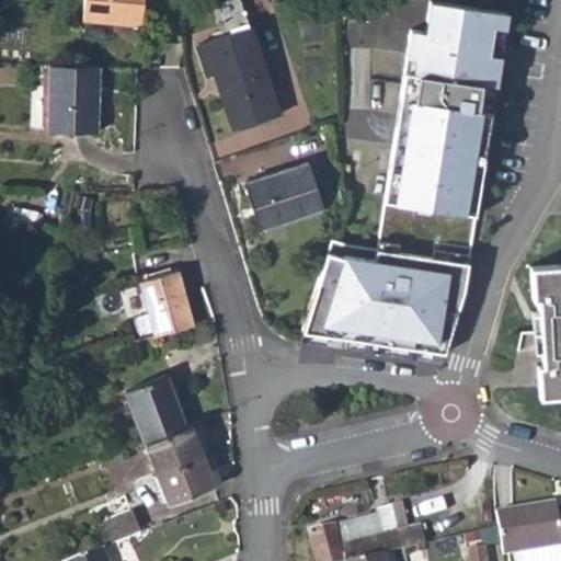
[(80,0),(79,22),(141,27),(141,13),(142,0),(80,0)]
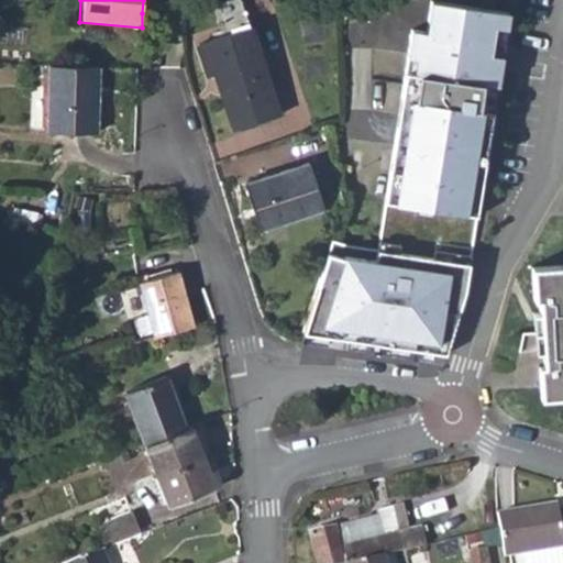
[(416,68),(421,70),(483,81),(500,83),(514,8),(449,0),(432,0),(429,26),(415,24),(409,53),(418,56),(416,68)]
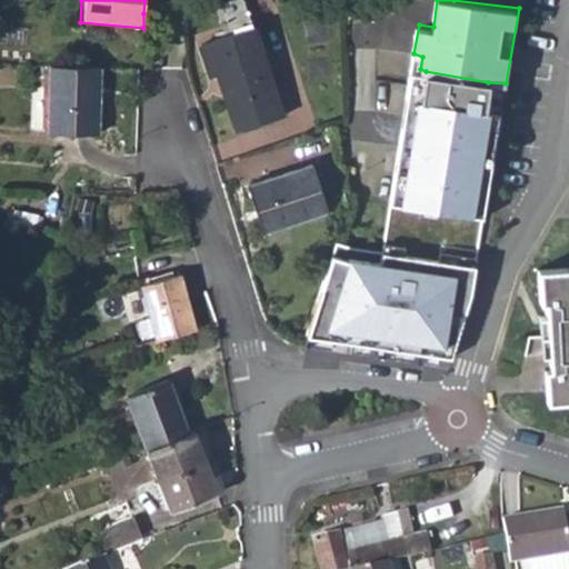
[(258,27),(201,45),(232,130),(287,115),(258,27)]
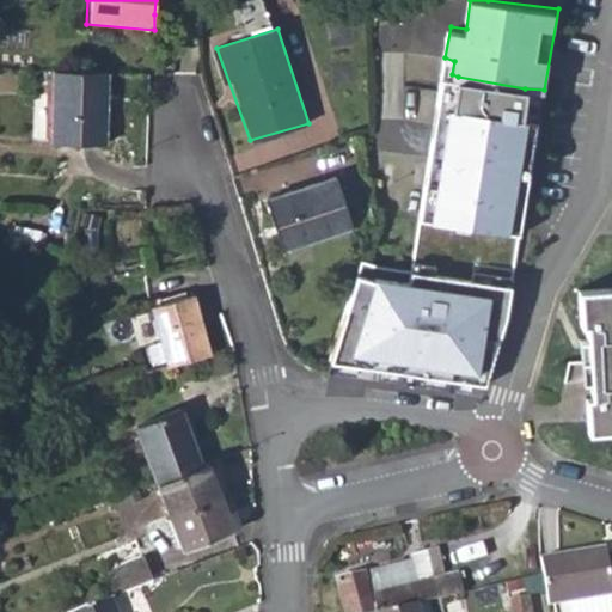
[(104,136),(104,66),(50,62),(50,135),(104,136)]
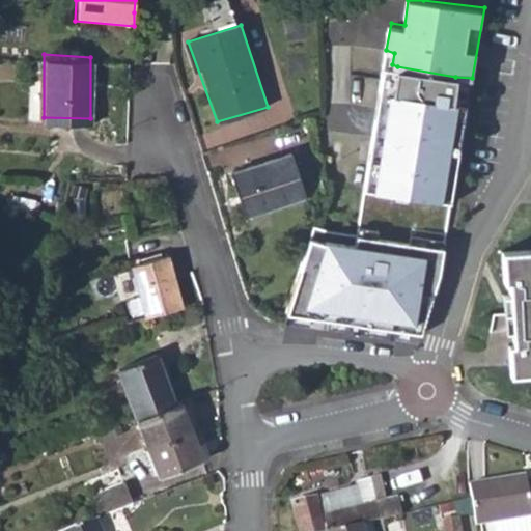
[(455,77),(397,66),(395,93),(453,102),(455,77)]
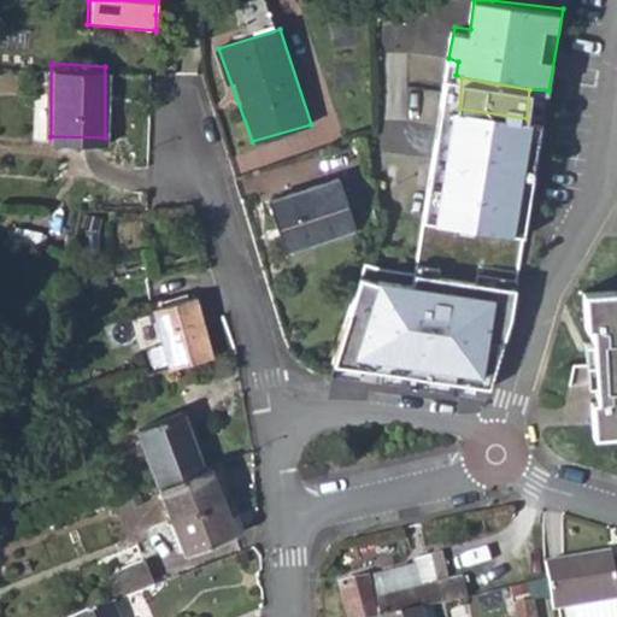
[(456,107),(436,219),(517,231),(533,118),(527,118),(459,109),(456,107)]
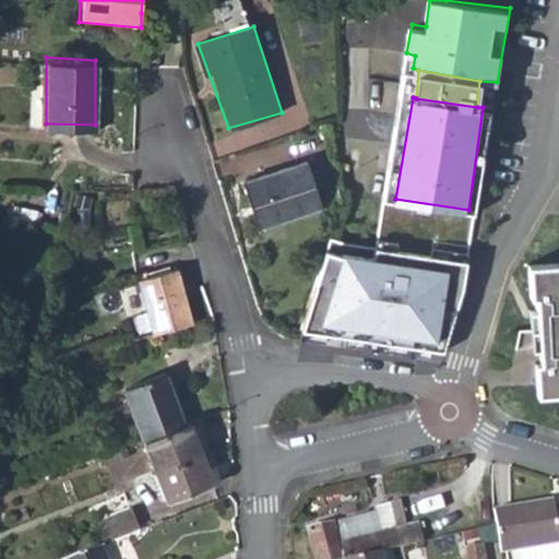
[(318,206),(302,162),(240,182),(254,224),(280,215),(281,219),(318,206)]
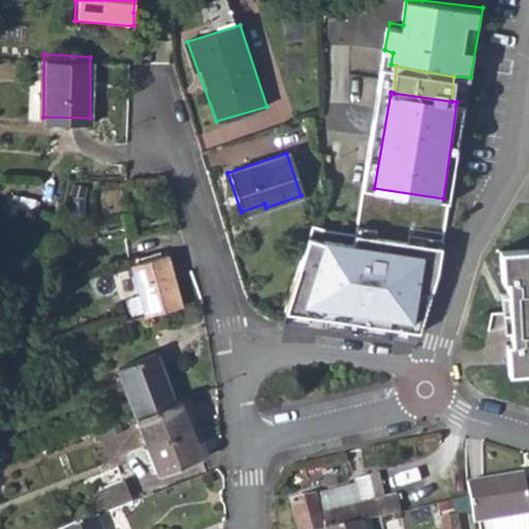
[(426,253),(324,232),(306,301),(414,320),(426,253)]
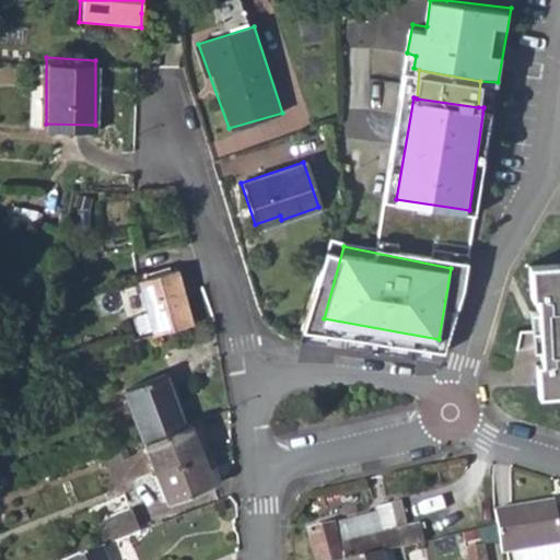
[(559,264),(527,266),(528,293),(534,294),(535,310),(527,310),(528,349),(537,349),(537,362),(533,361),(534,394),(559,392),(559,264)]
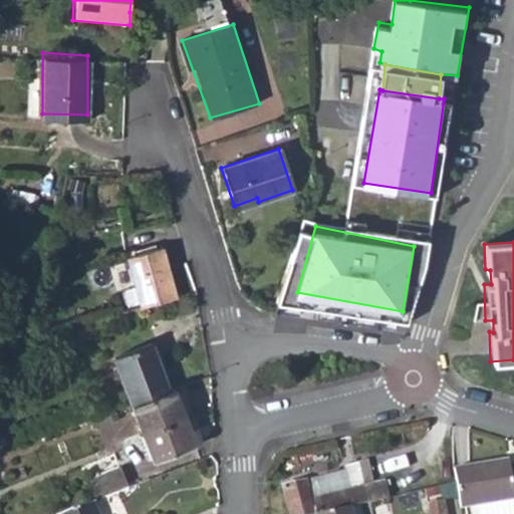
[(129,258),(142,308),(177,299),(163,249),(129,258)]
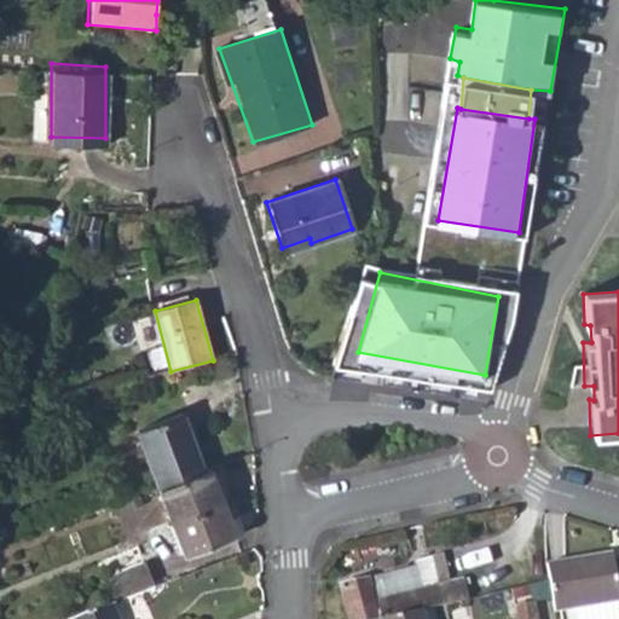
[(134,431),(160,489),(208,469),(181,415),(134,431)]
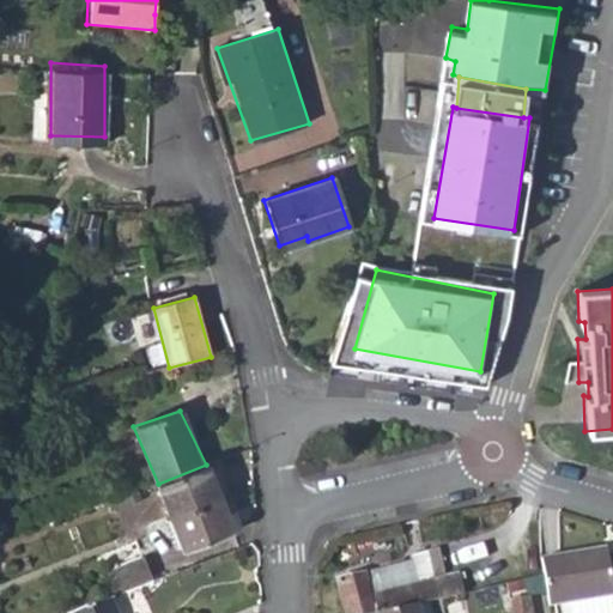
[(235,530),(211,463),(206,465),(158,484),(183,551),(235,530)]
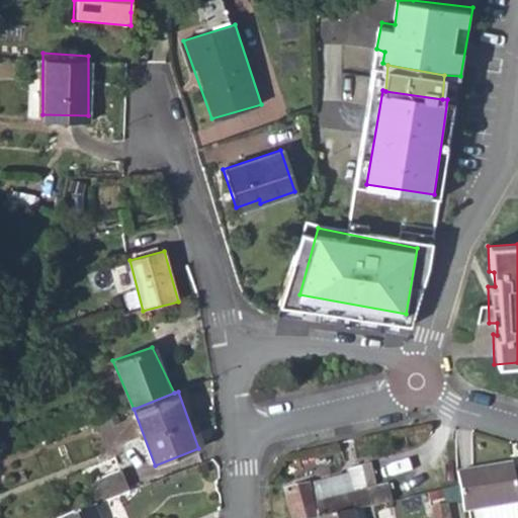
[(117,424),(114,416),(99,421),(102,429),(117,424)]
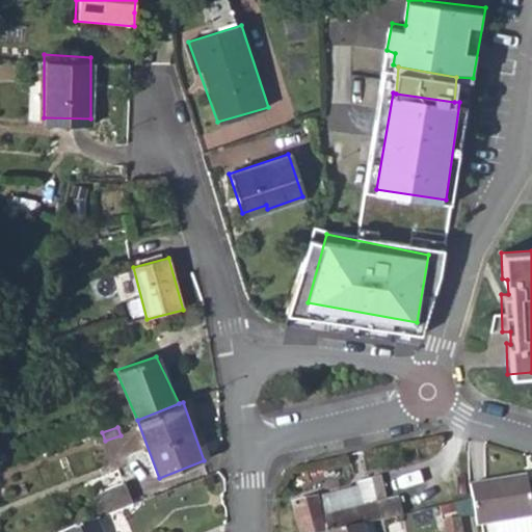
[(90,437),(95,446),(105,441),(102,432),(90,437)]
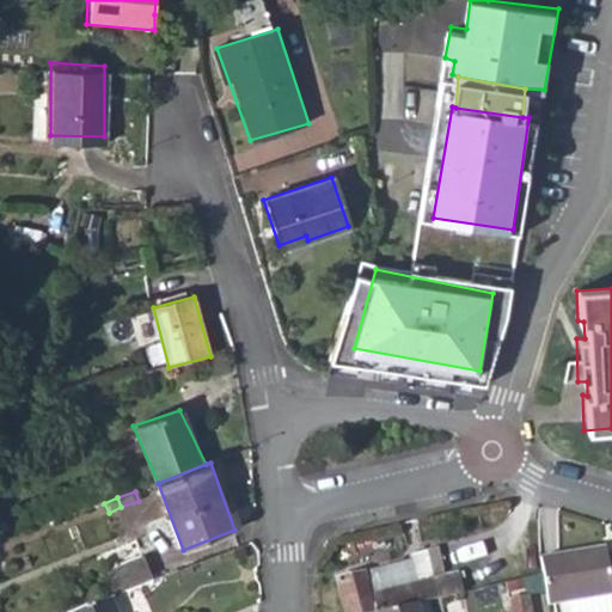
[(136,543),(102,556),(109,571),(142,558),(136,543)]
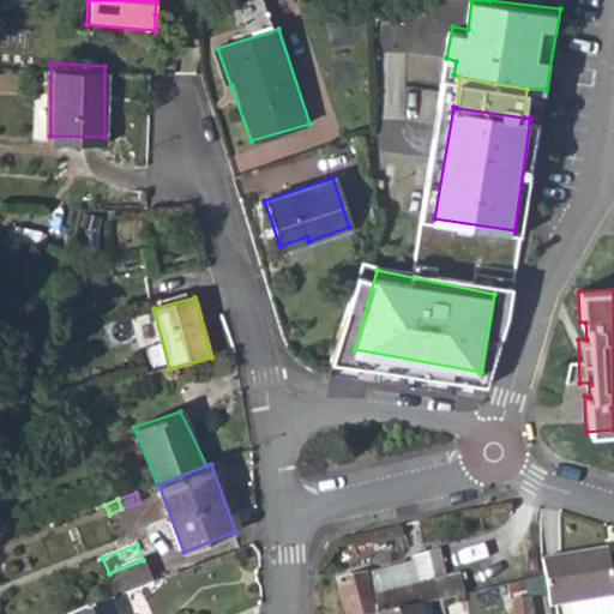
[(606,548),(540,560),(543,576),(551,608),(572,603),(613,594),(613,558),(609,559),(606,548)]
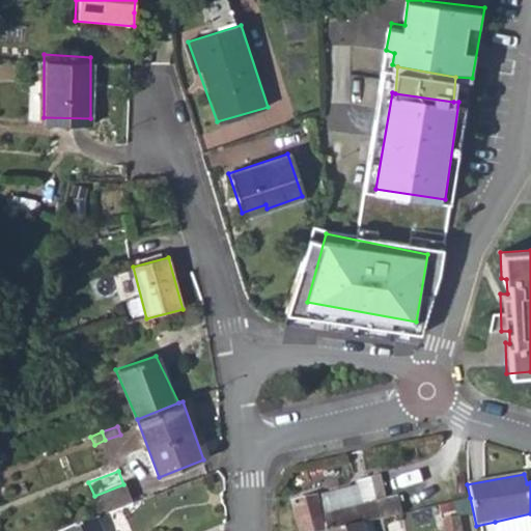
[(357,486),(362,506),(378,503),(370,476),(355,480),(357,486)]
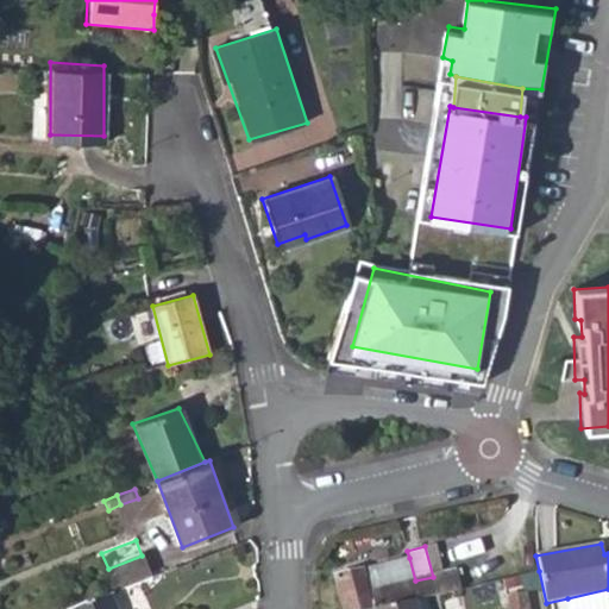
[(150,579),(142,556),(108,569),(117,592),(150,579)]
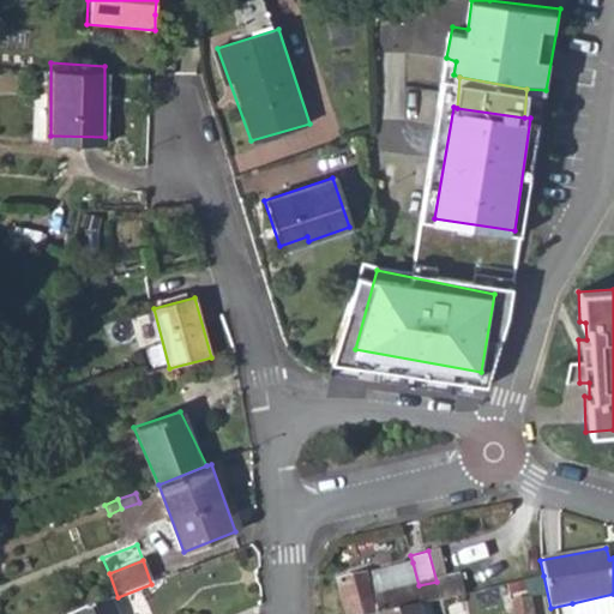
[(365,575),(338,582),(345,613),(386,613),(419,607),(464,595),(461,575),(437,582),(419,585),(413,563),(380,571),(381,577),(367,581),(365,575)]
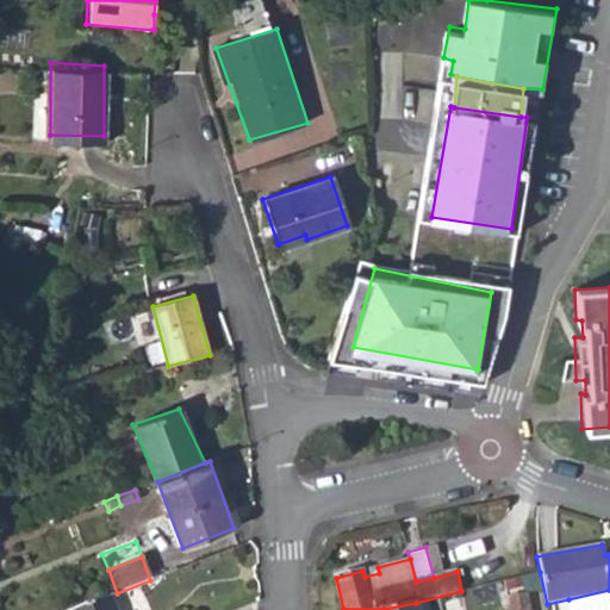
[(378,567),(362,571),(365,577),(379,573),(378,567)]
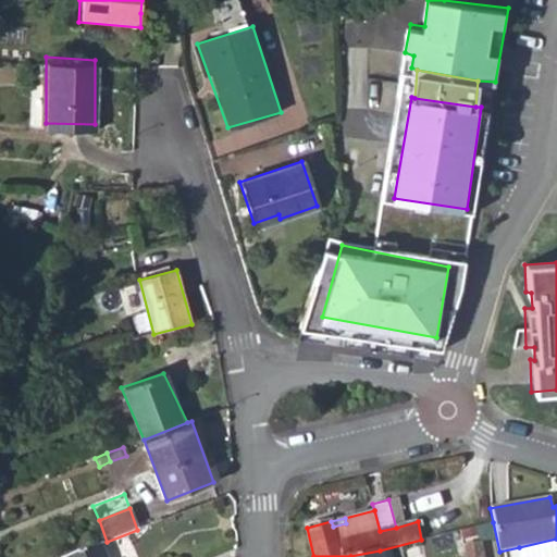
[(556,539),(519,547),(521,556),(544,556),(556,555),(556,539)]
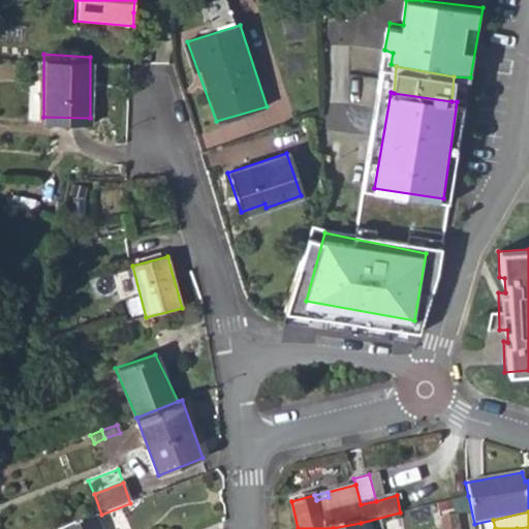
[(459,528),(457,517),(440,521),(441,528),(459,528)]
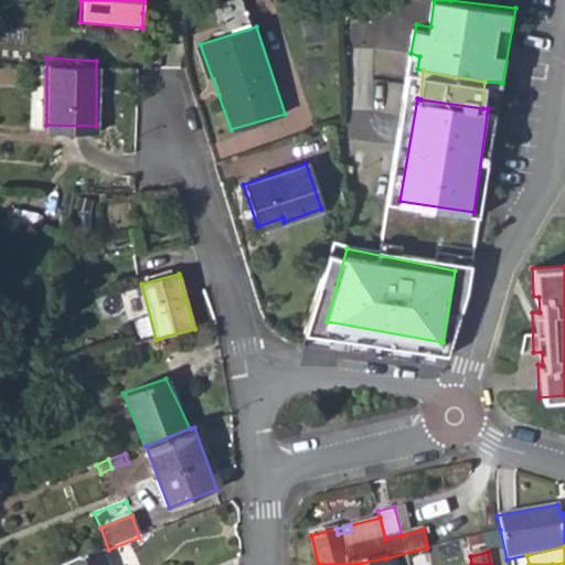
[(106,564),(102,553),(68,564),(106,564)]
